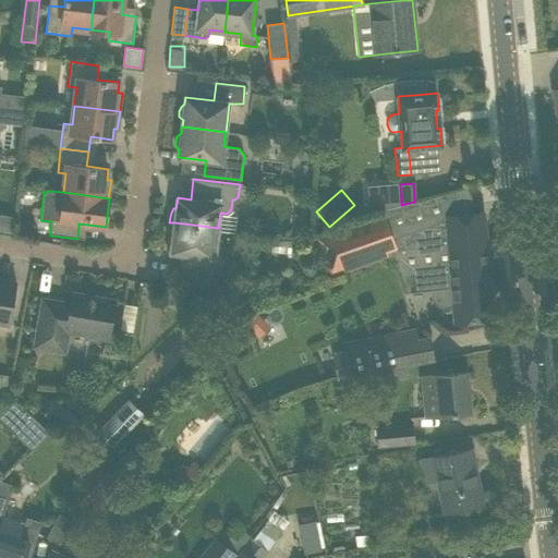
[(332,267),(329,269),(331,275),(388,255),(390,263),(395,262),(405,292),(431,290),(432,301),(439,307),(455,305),(457,323),(494,319),(483,213),(446,216),(444,194),(414,202),(401,205),(383,209),(384,214),(317,237),(319,243),(323,242),(336,252),(332,267)]
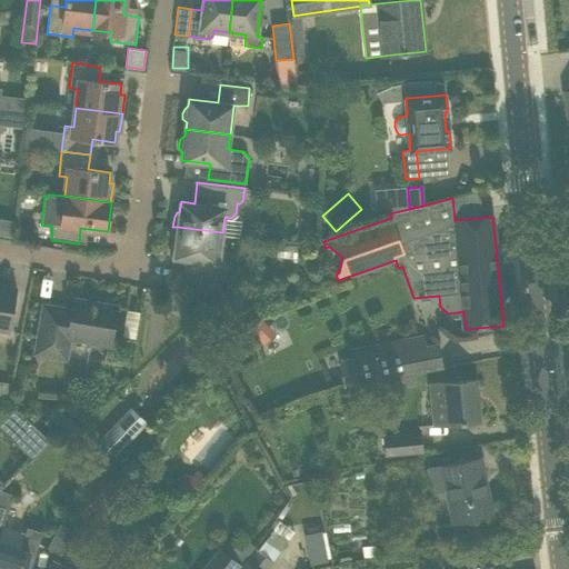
[(220,253),(222,232),(178,227),(172,227),(172,231),(171,236),(172,240),(172,246),(176,246),(173,257),(187,259),(185,279),(198,281),(210,302),(230,306),(233,272),(231,269),(229,269),(230,259),(227,253),(220,253)]
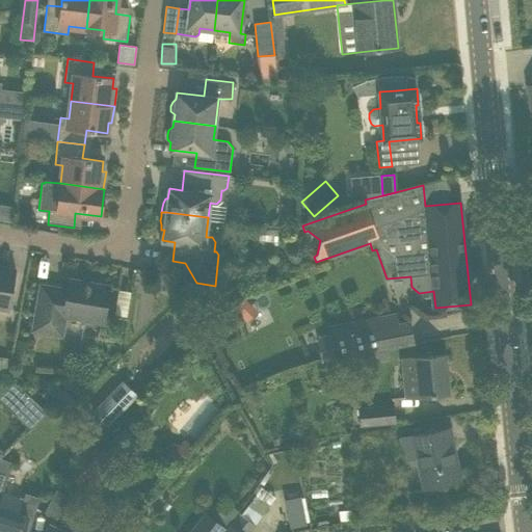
[(0,308),(8,310),(12,290),(16,269),(0,266),(0,308)]
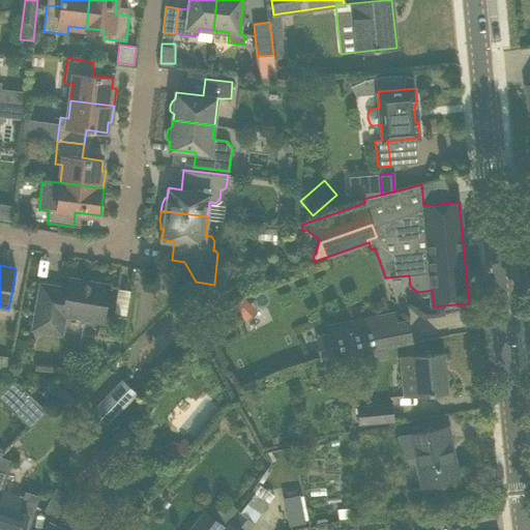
[(69,278),(68,288),(40,283),(32,329),(62,334),(65,316),(102,322),(109,285),(69,278)]
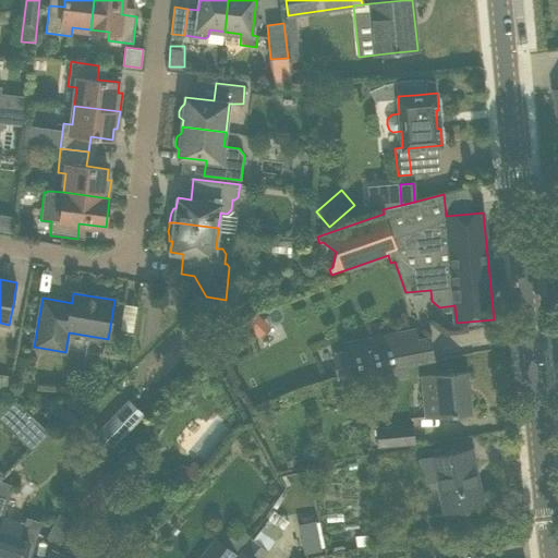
[(243,320),(261,339),(271,328),(254,310),(243,320)]
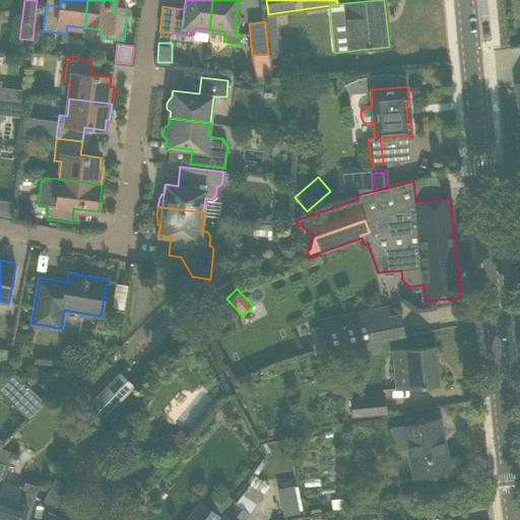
[(321,326),(309,329),(314,352),(366,343),(379,340),(394,337),(388,306),(319,319),(321,326)]
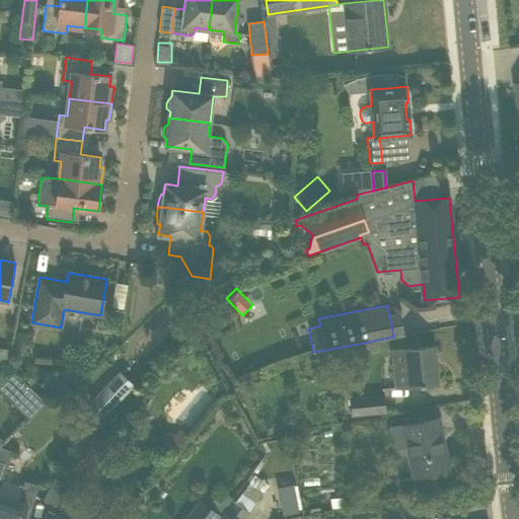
[(378,340),(365,343),(367,353),(380,350),(378,340)]
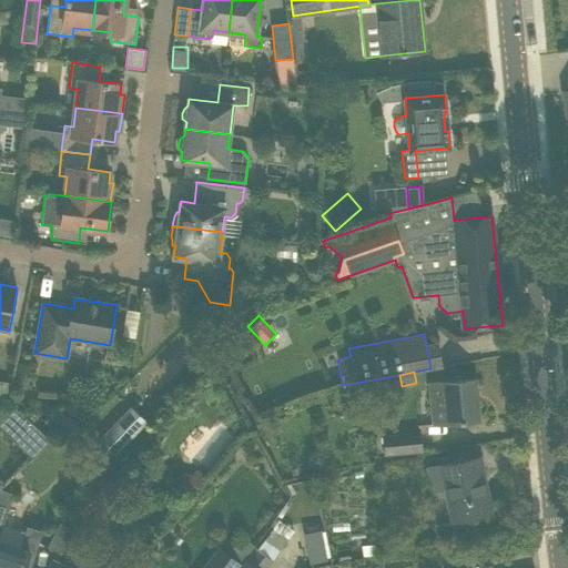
[(429,382),(432,401),(434,426),(480,422),(476,377),(429,382)]
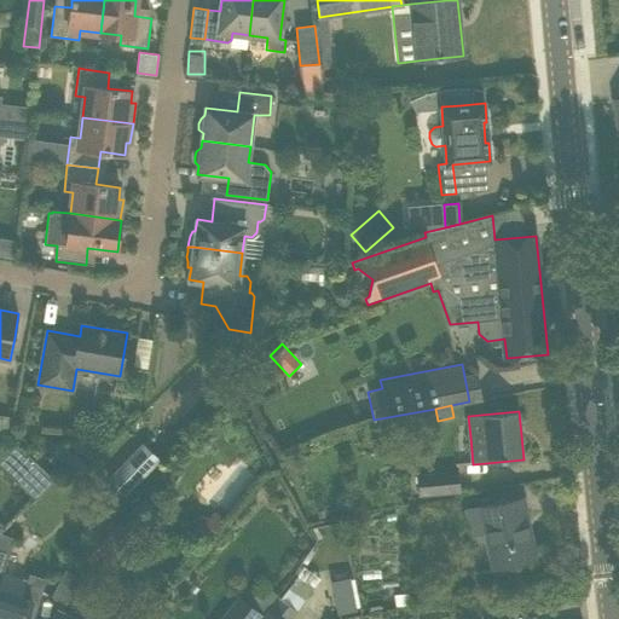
[(127,498),(162,461),(143,443),(106,479),(127,498)]
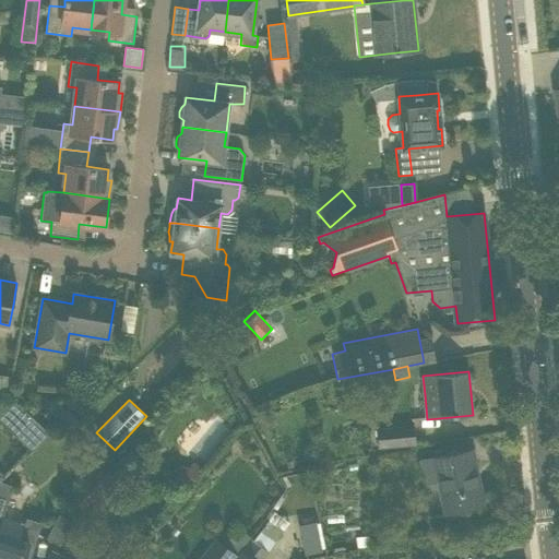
[(377,429),(378,448),(415,443),(414,426),(377,429)]
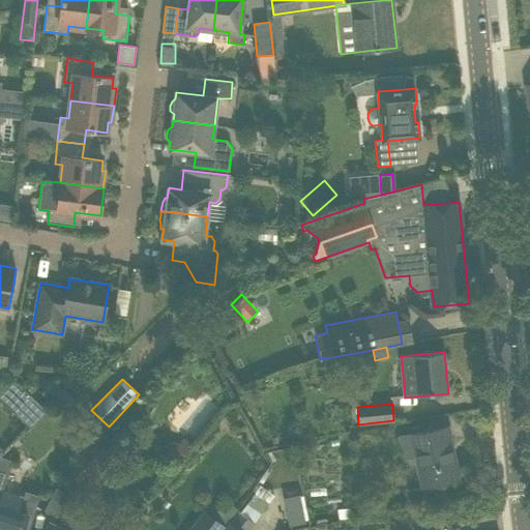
[(405,460),(416,458),(422,487),(459,479),(448,427),(411,434),(400,436),(405,460)]
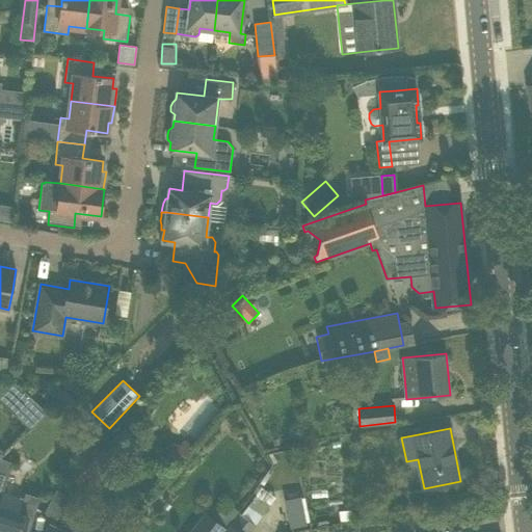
[(181,464),(192,442),(184,437),(181,444),(169,439),(162,455),(181,464)]
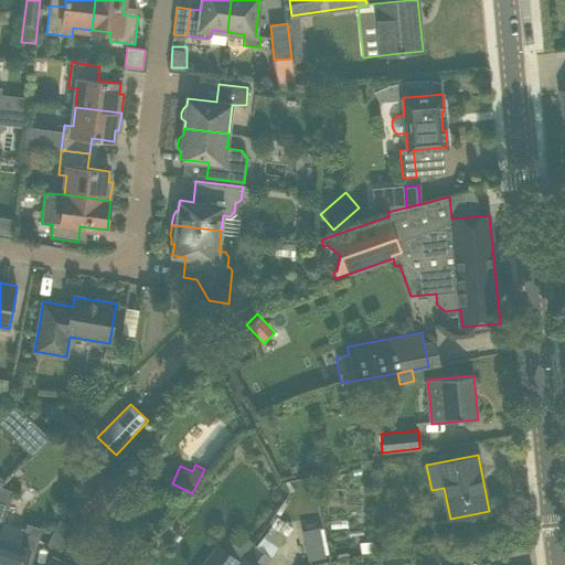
[(100,469),(71,501),(87,516),(118,486),(100,469)]
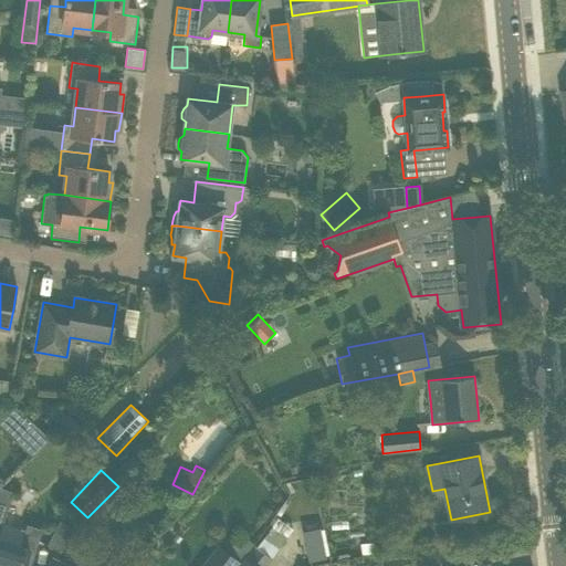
[(0,486),(0,531),(14,492),(0,486)]
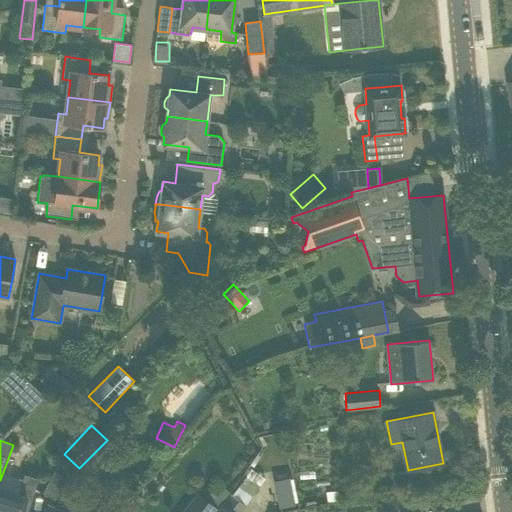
[(250,441),(236,461),(246,468),(260,449),(250,441)]
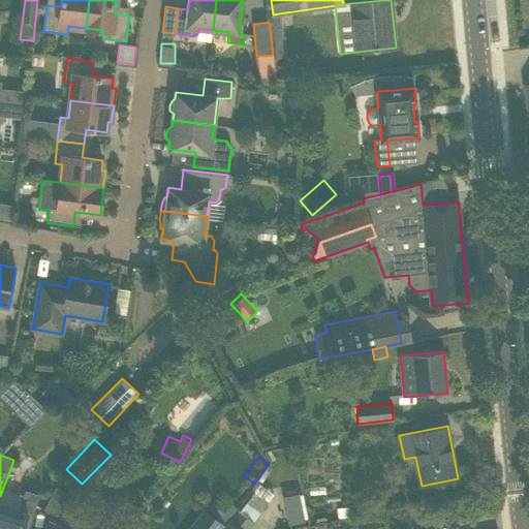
[(228,521),(222,528),(249,528),(254,523),(253,522),(269,501),(267,500),(269,498),(256,489),(241,511),(239,509),(229,521),(228,521)]
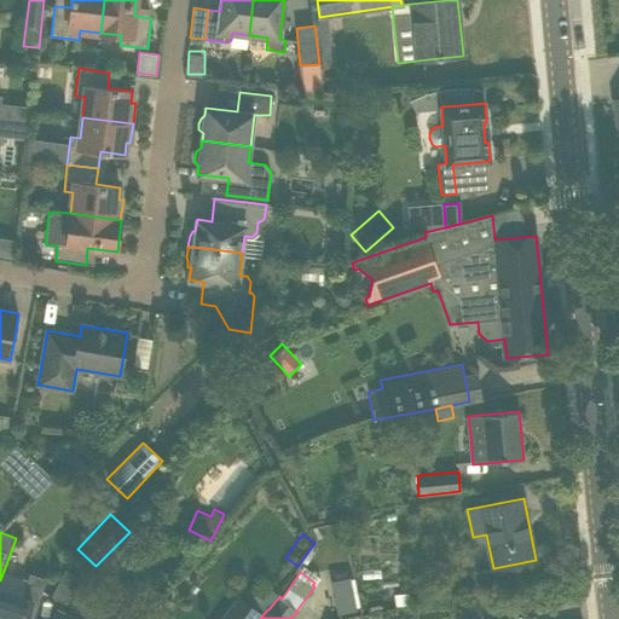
[(69,600),(76,578),(62,573),(55,595),(69,600)]
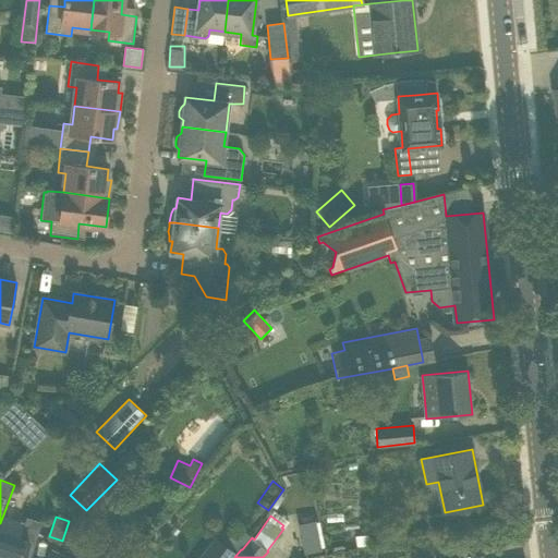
[(0,533),(0,557),(23,557),(24,557),(26,557),(31,557),(39,530),(41,522),(26,518),(24,525),(21,540),(0,533)]
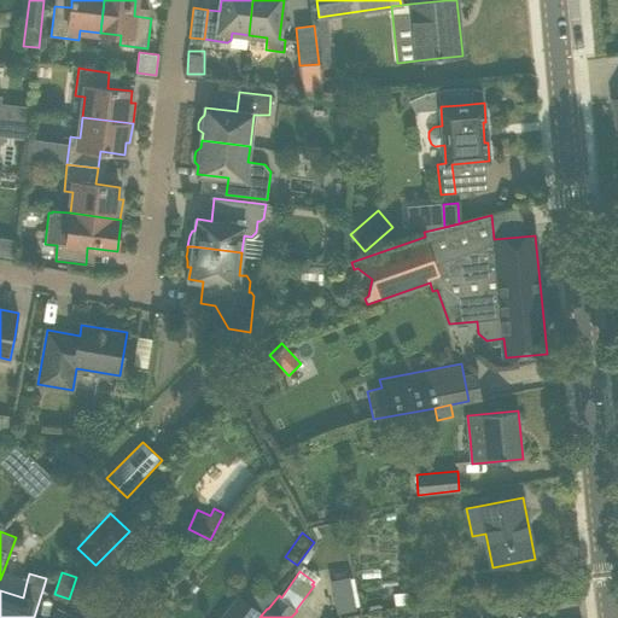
[(350,577),(331,581),(338,614),(356,610),(350,577)]
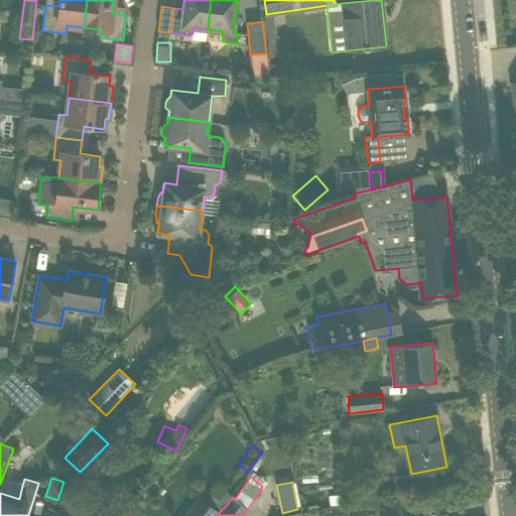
[(217,515),(223,508),(232,496),(219,486),(208,500),(201,495),(184,515),(217,515)]
